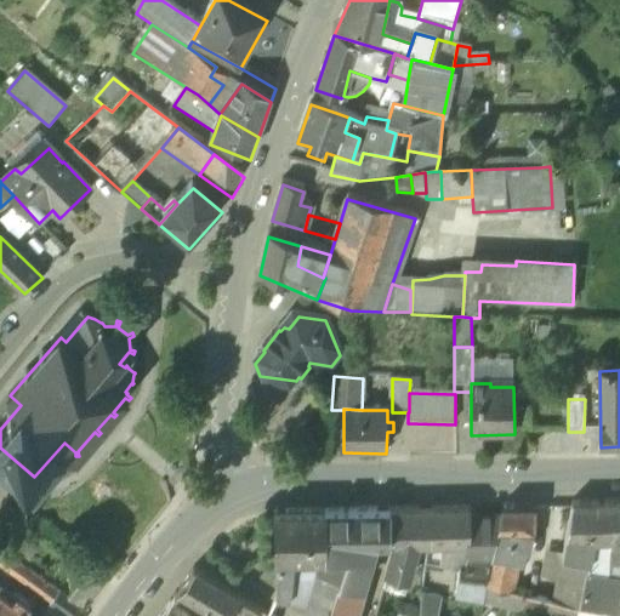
[(619,506),(599,507),(593,542),(612,541),(613,547),(619,546),(619,506)]
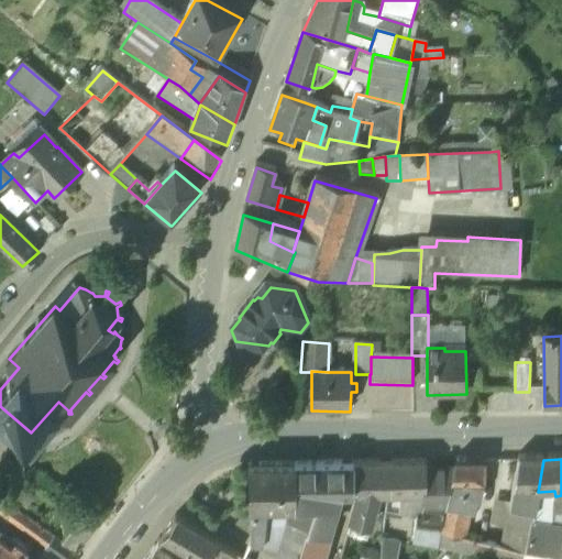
[(540,460),(519,460),(510,508),(533,514),(538,492),(543,460),(540,460)]
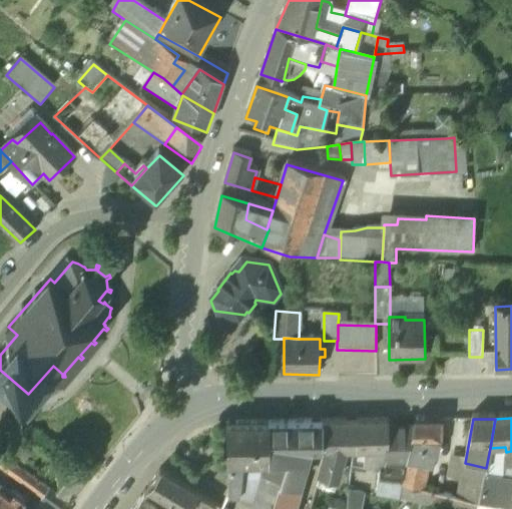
[(442,421),(415,422),(413,429),(411,439),(407,461),(428,466),(431,455),(439,456),(440,440),(442,440),(442,421)]
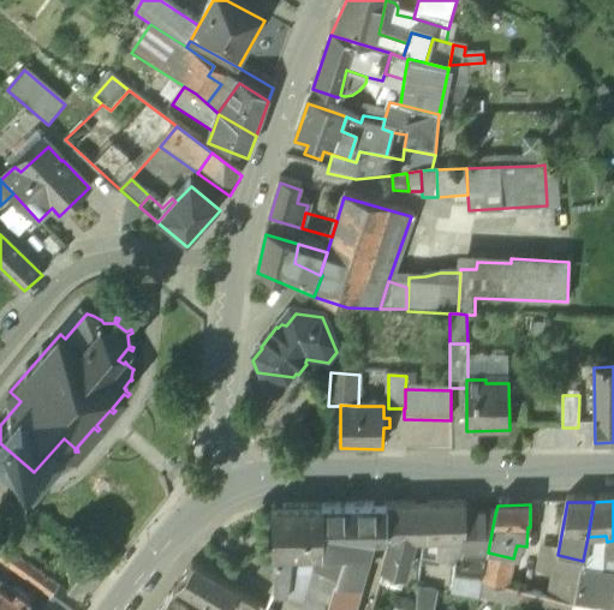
[(465,506),(431,507),(433,539),(433,540),(443,540),(442,556),(463,561),(464,551),(466,551),(465,515),(465,506)]
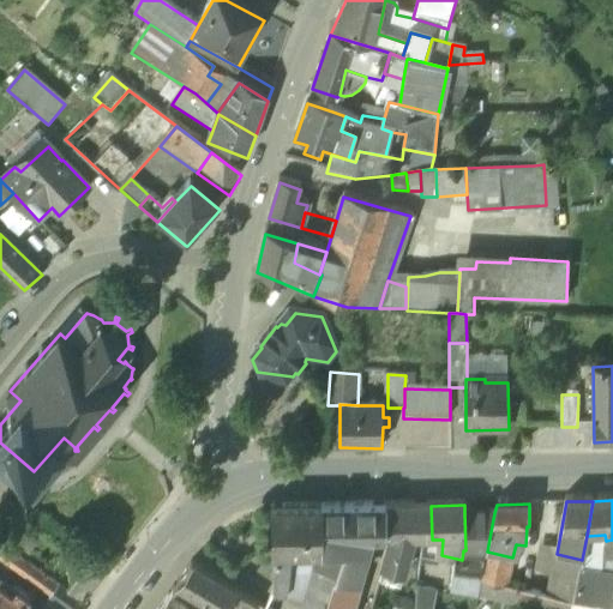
[(386,506),(323,508),(323,541),(322,550),(323,550),(343,552),(335,579),(356,585),(368,549),(368,540),(372,538),(386,537),(386,506)]
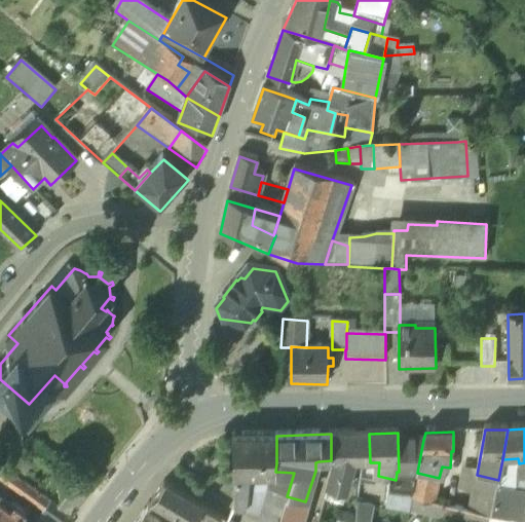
[(369,434),(331,434),(331,460),(335,460),(349,458),(354,460),(354,461),(370,461),(369,434)]
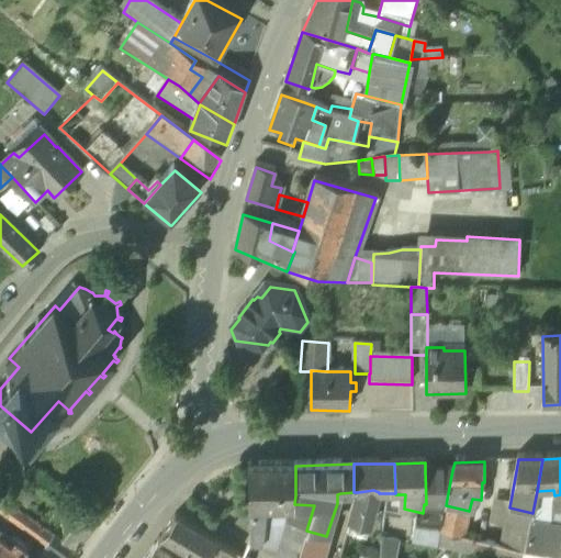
[(295,466),(248,466),(249,506),(254,505),(267,505),(288,505),(294,504),(295,495),(295,466)]
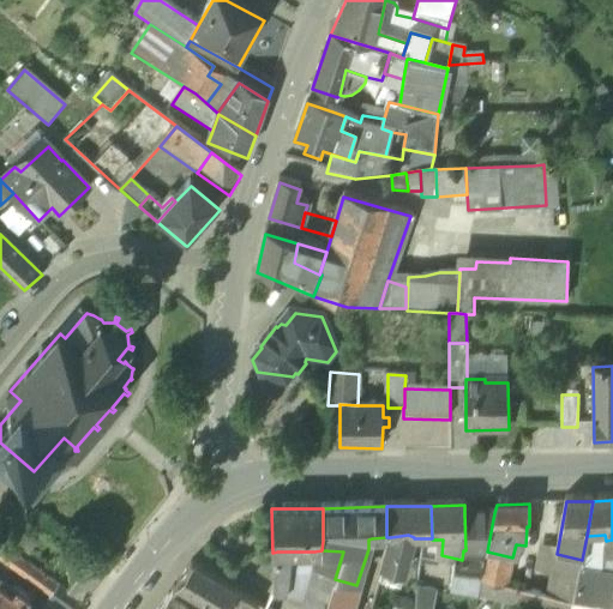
[(494,513),(464,514),(466,550),(487,553),(487,552),(492,525),(494,513)]
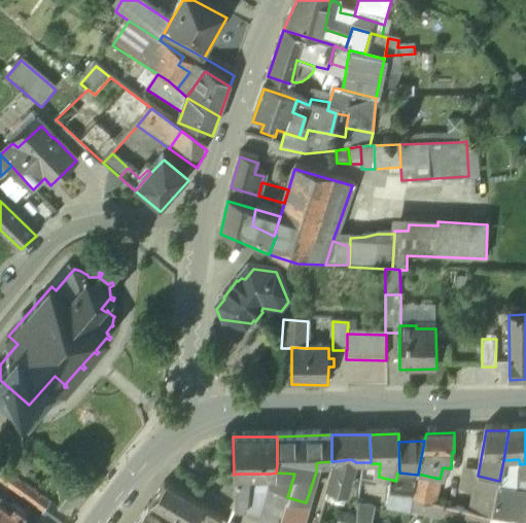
[(350,459),(336,461),(328,490),(347,495),(355,462),(355,461),(350,459)]
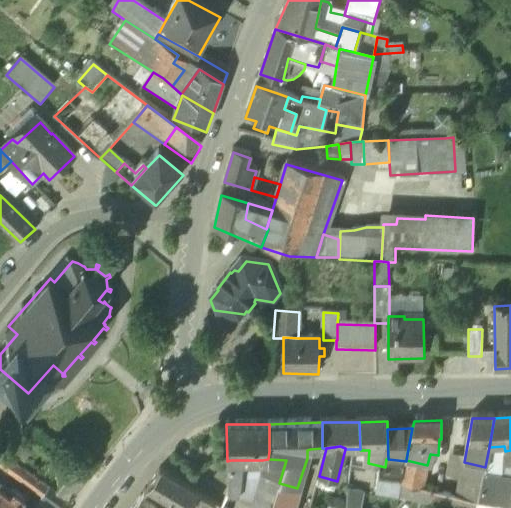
[(504,446),(489,447),(485,467),(484,474),(502,478),(503,456),(505,456),(505,451),(504,446)]
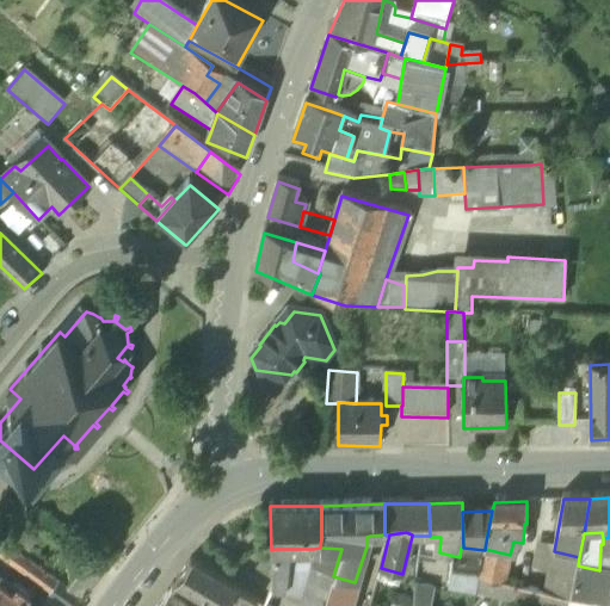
[(609,537),(603,538),(603,544),(601,544),(599,570),(609,572),(609,537)]
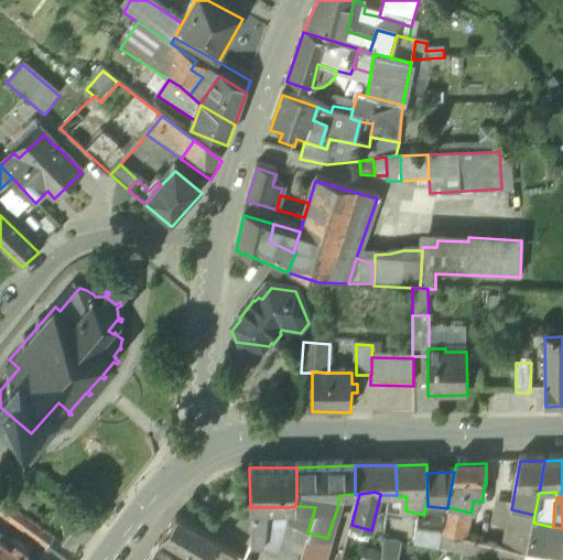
[(60,540),(7,503),(0,512),(0,516),(51,552),(60,540)]
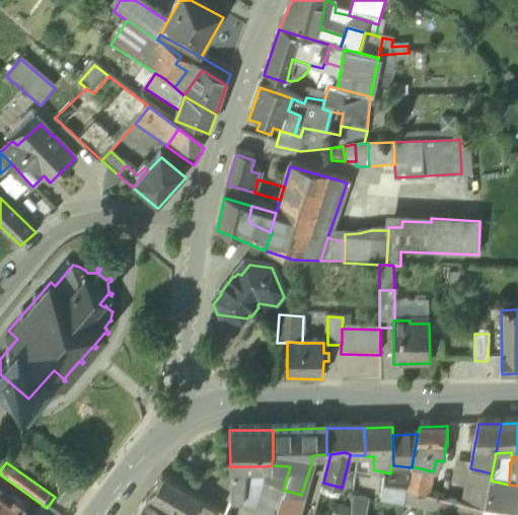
[(266,480),(254,514),(275,514),(283,490),(290,466),(273,465),(272,465),(266,466),(266,480)]
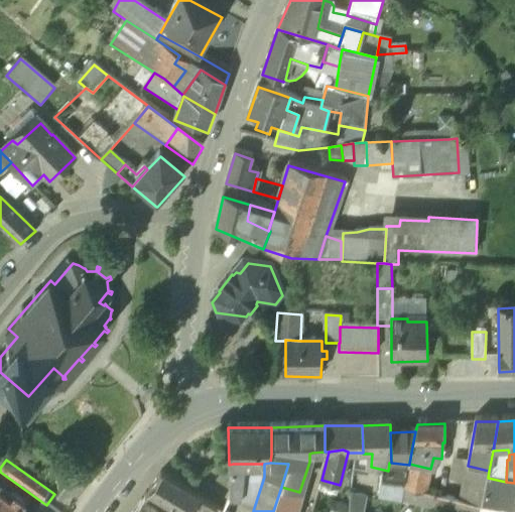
[(391,463),(389,463),(388,471),(385,486),(404,489),(409,465),(391,463)]
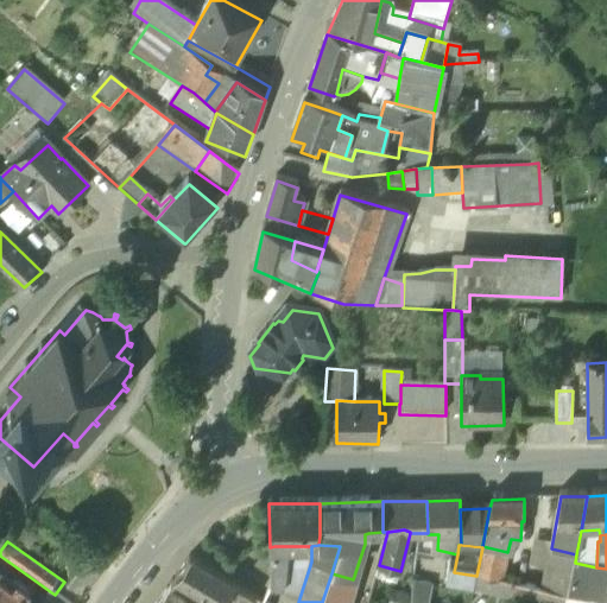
[(289,546),(274,546),(272,582),(285,583),(289,546)]
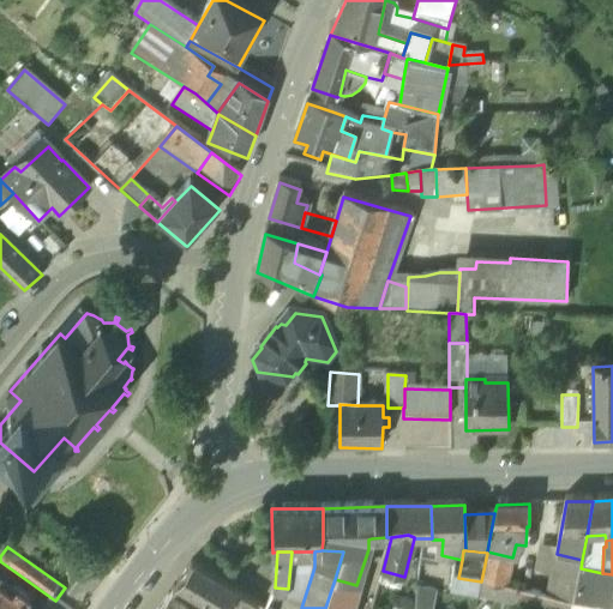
[(512,558),(487,552),(487,553),(481,582),(482,582),(505,586),(512,558)]
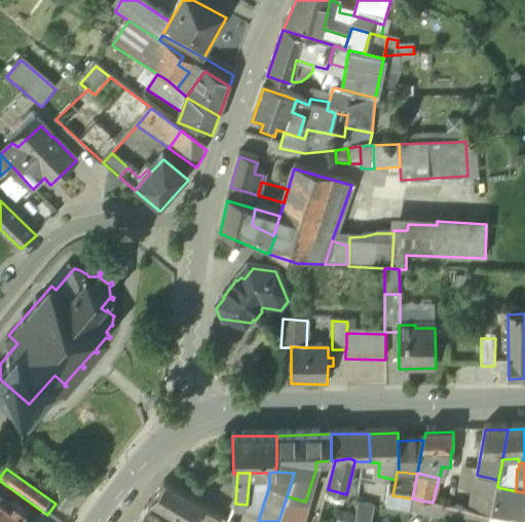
[(498,480),(477,475),(470,512),(491,517),(494,505),(497,487),(498,480)]
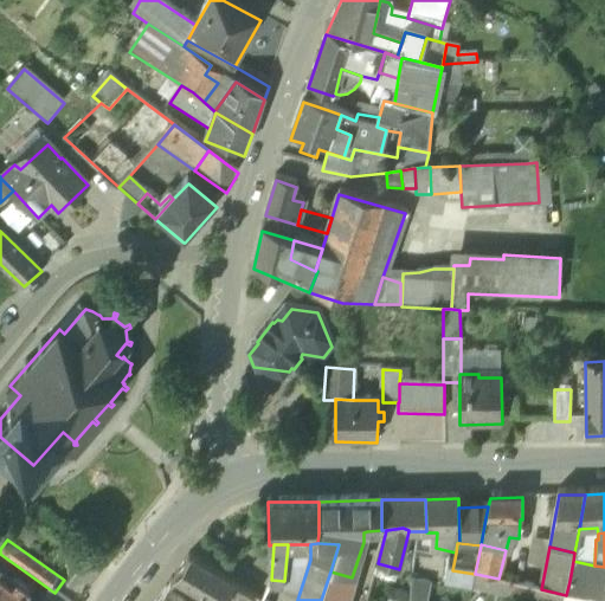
[(251,600),(253,598),(190,560),(175,580),(212,600),(251,600)]
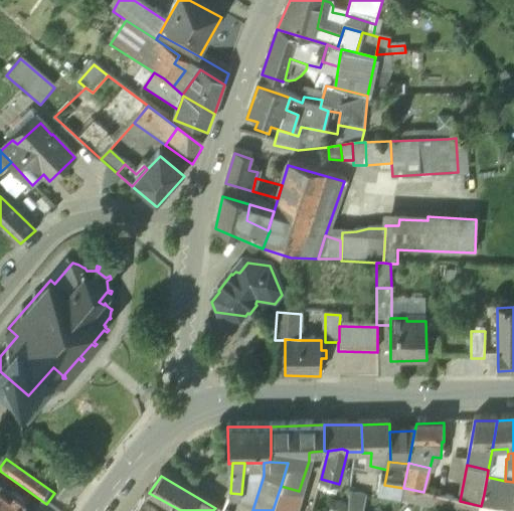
[(513,482),(505,481),(487,477),(484,494),(512,499),(513,499),(513,482)]
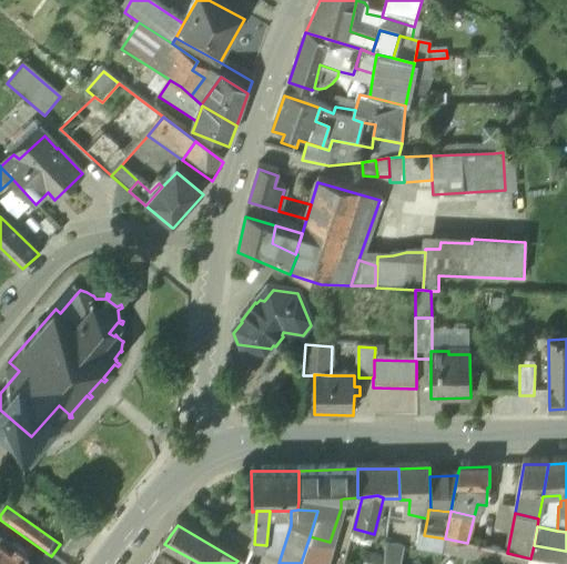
[(322,563),(330,542),(310,536),(301,563),(322,563)]
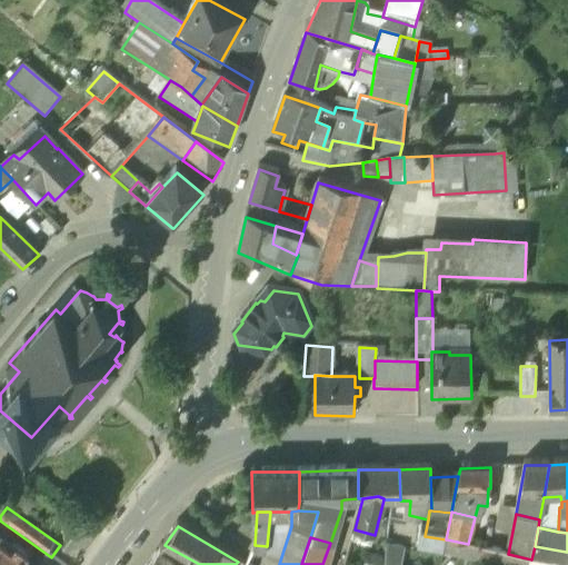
[(468,544),(447,539),(444,555),(480,564),(484,548),(468,544)]
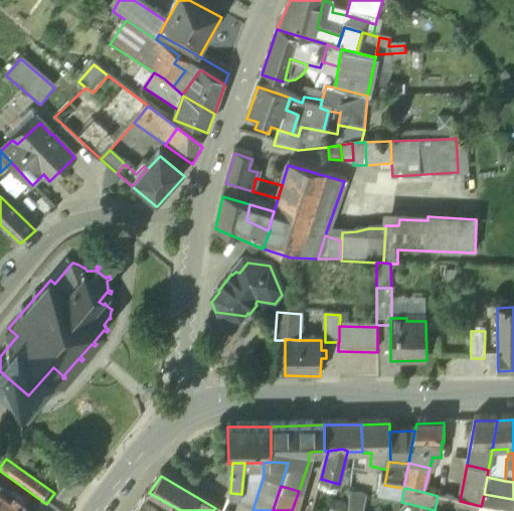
[(10,500),(1,492),(0,493),(0,510),(26,510),(27,509),(25,507),(26,506),(13,496),(10,500)]
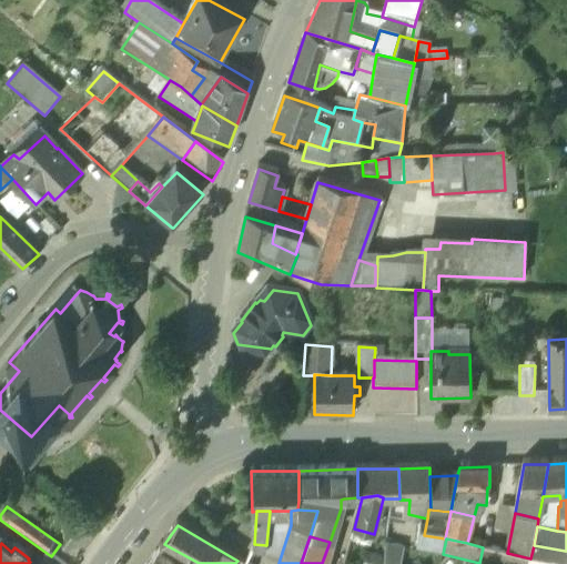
[(67,549),(60,544),(51,556),(50,559),(57,563),(78,563),(81,560),(67,549)]
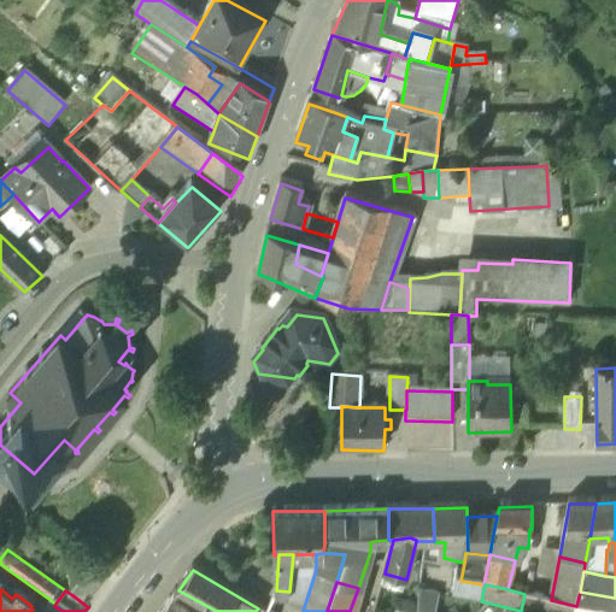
[(614,598),(580,592),(576,606),(604,611),(611,611),(614,598)]
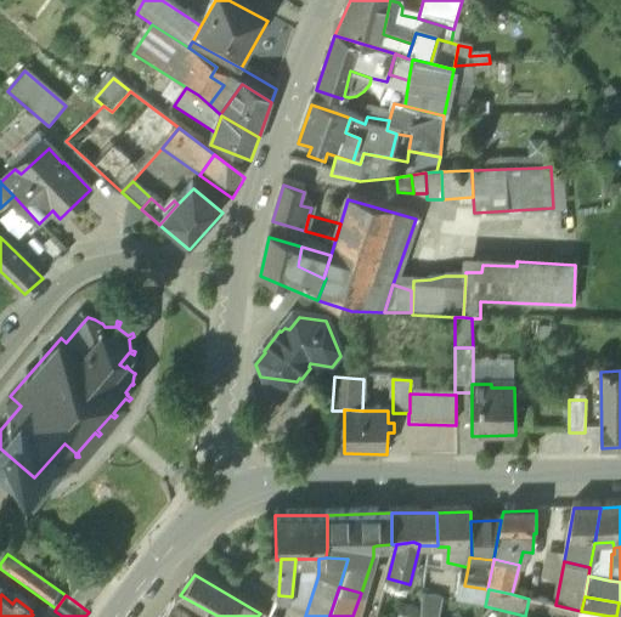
[(438,616),(441,603),(423,598),(422,613),(422,616),(438,616)]
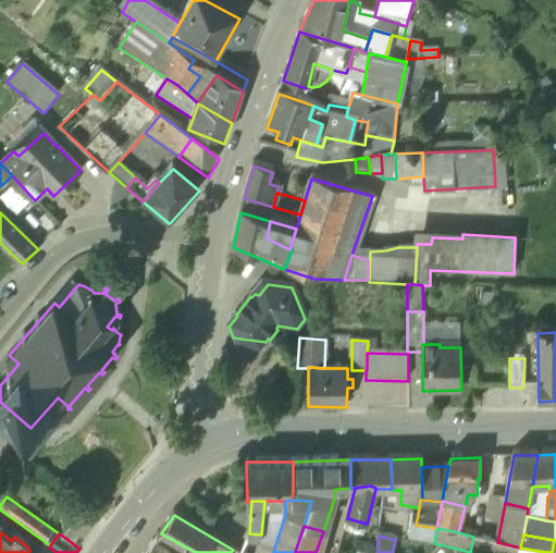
[(497,542),(473,537),(470,552),(519,552),(520,548),(497,542)]
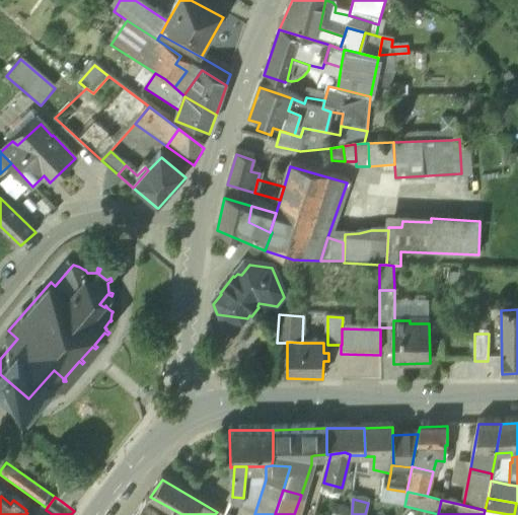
[(331,514),(335,507),(318,503),(314,514),(331,514)]
